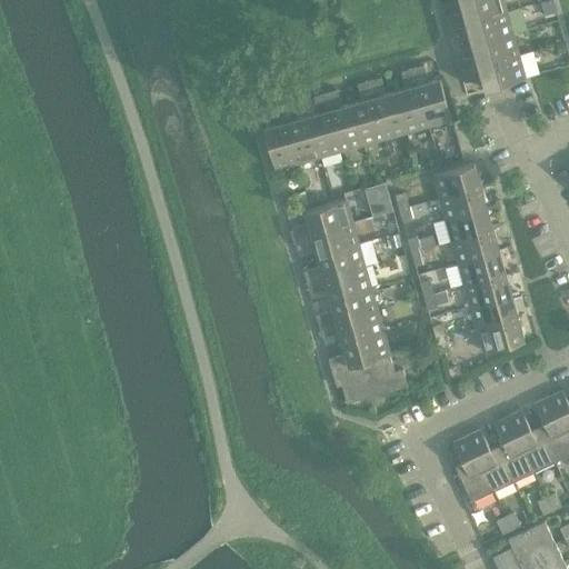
[(446,17),(449,28),(507,11),(503,0),(463,0),(460,1),(463,11),(446,17)]
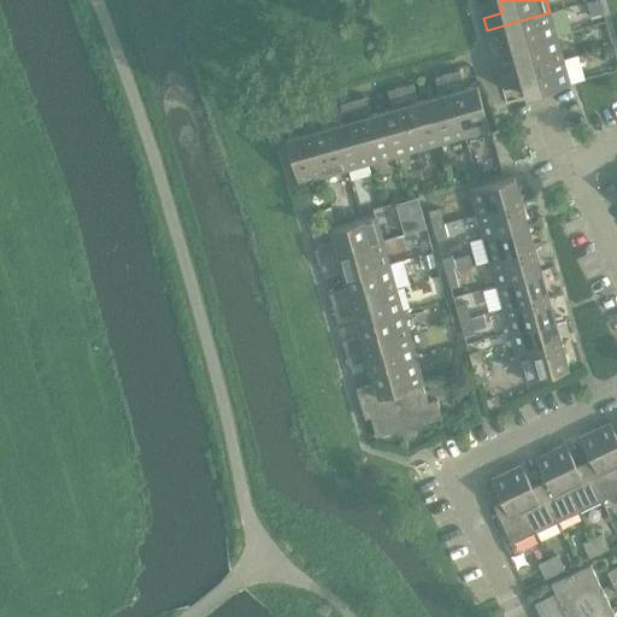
[(550,12),(487,30),(491,42),(509,37),(512,48),(557,36),(550,12)]
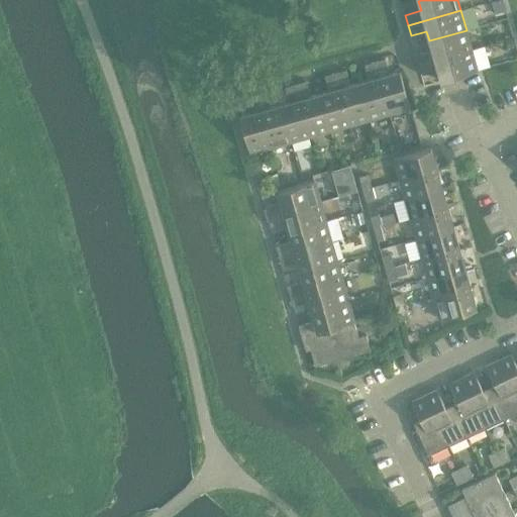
[(416,55),(419,65),(472,49),(467,30),(429,40),(432,50),(416,55)]
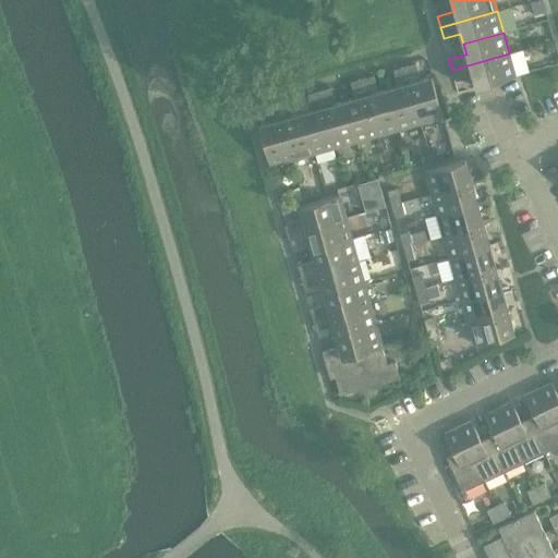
[(555,41),(546,44),(548,52),(557,50),(555,41)]
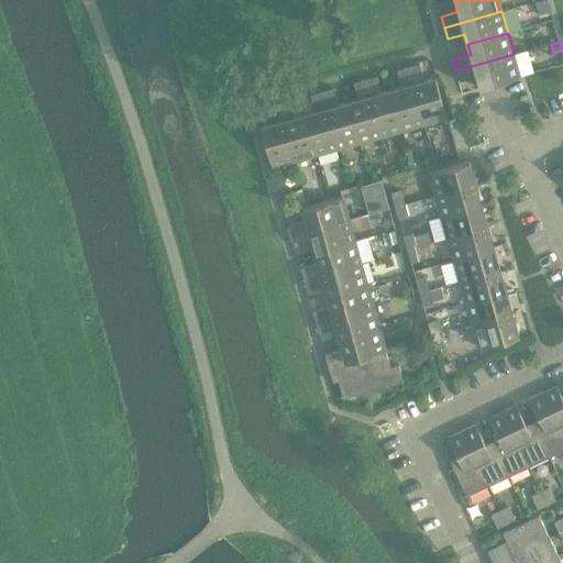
[(514,54),(456,70),(460,81),(476,77),(479,88),(520,77),(514,54)]
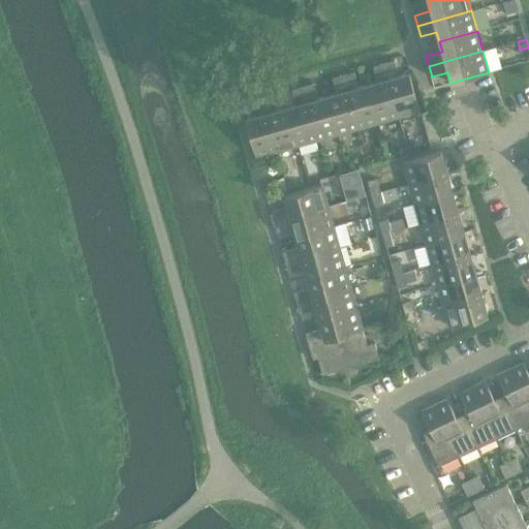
[(395,60),(383,63),(399,117),(421,111),(409,72),(399,75),(395,60)]
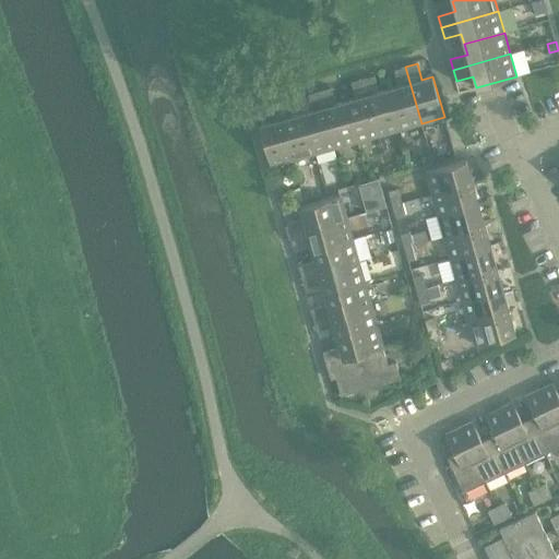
[(400,86),(389,90),(401,130),(421,123),(405,67),(394,70),(400,86)]
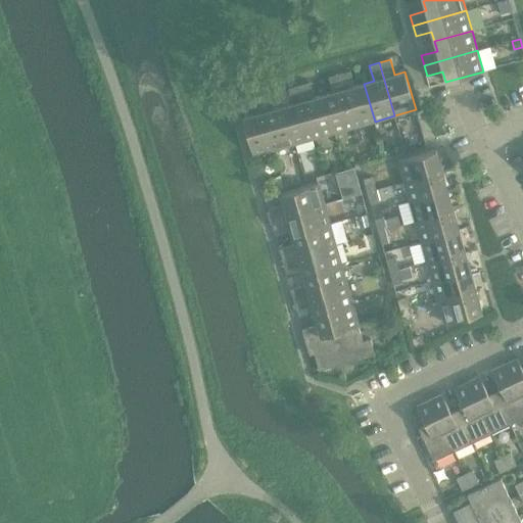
[(349,70),(339,74),(354,127),(375,122),(364,84),(354,86),(349,70)]
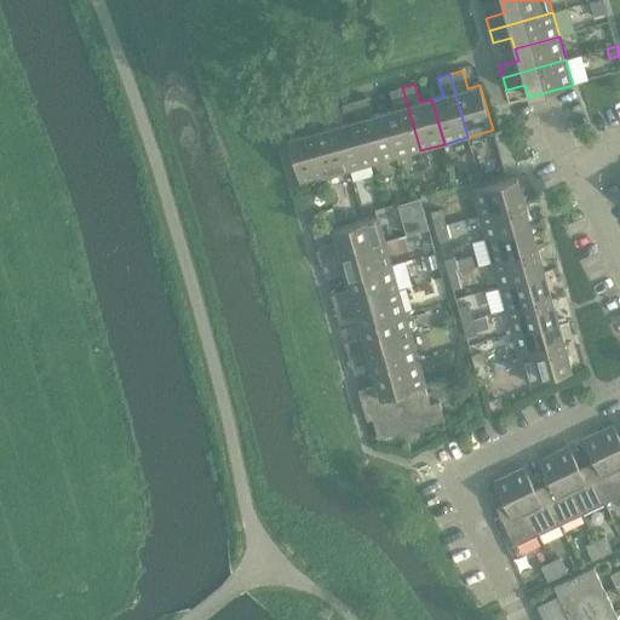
[(395,109),(384,113),(396,158),(420,150),(402,87),(390,91),(395,109)]
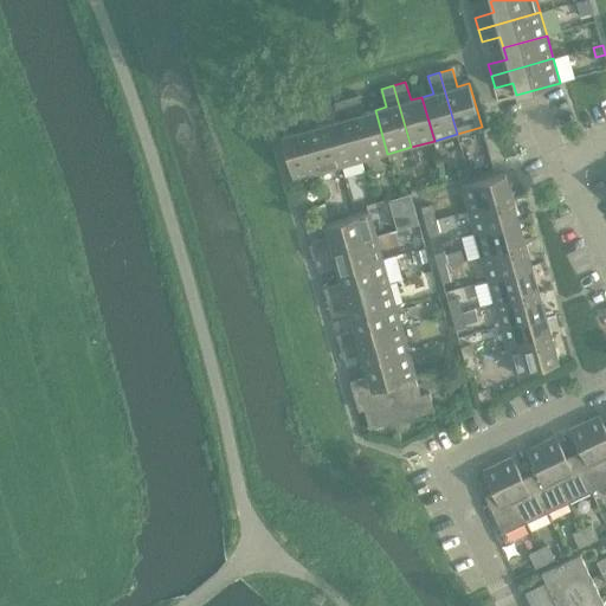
[(359,95),(347,98),(365,160),(387,154),(375,110),(365,114),(359,95)]
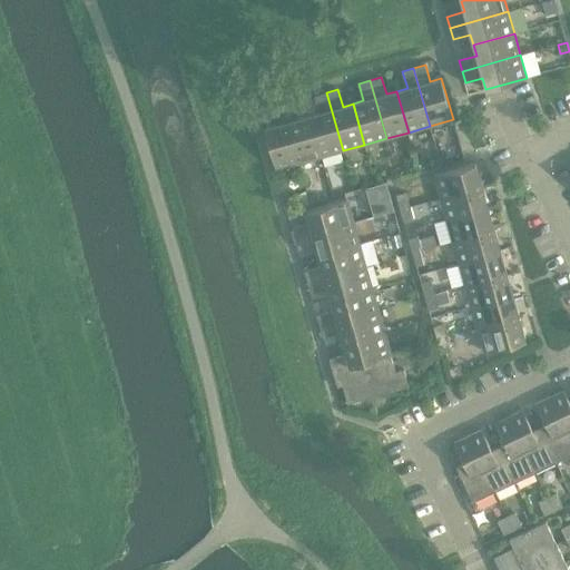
[(320,112),(310,116),(321,157),(343,150),(326,92),(315,96),(320,112)]
